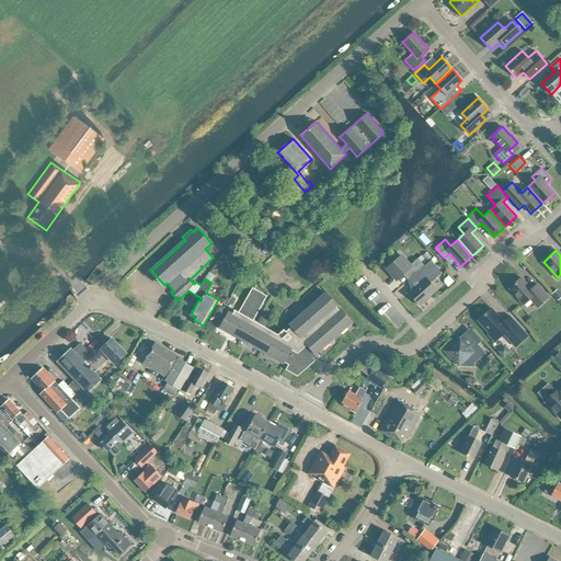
[(410,265),(402,255),(387,268),(397,281),(403,275),(408,279),(424,265),(418,259),(410,265)]
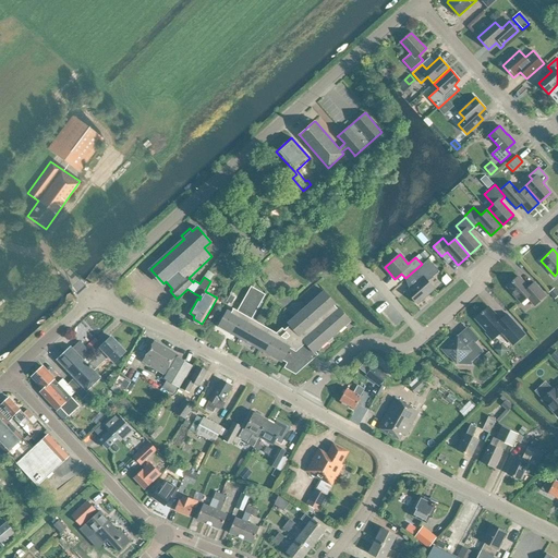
[(417,304),(435,289),(428,281),(439,271),(428,258),(405,279),(409,289),(410,289),(407,291),(417,304)]
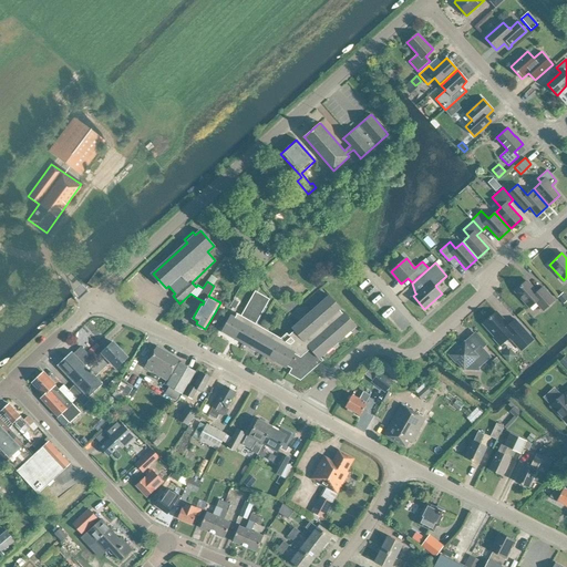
[(537,292),(526,280),(515,291),(529,308),(536,302),(544,310),(554,300),(543,287),(537,292)]
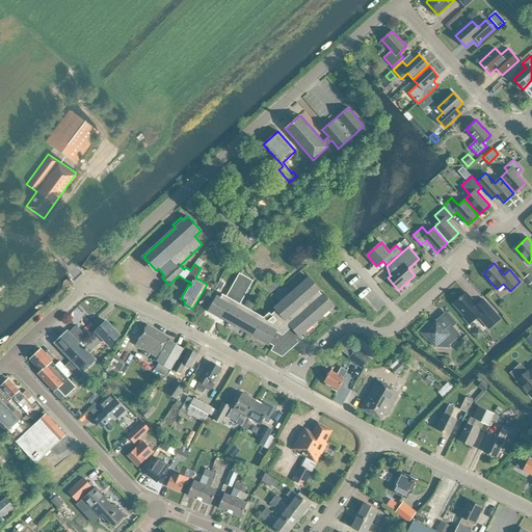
[(240,303),(254,281),(239,273),(227,295),(222,293),(223,294),(220,298),(217,296),(209,311),(269,345),(269,343),(273,346),(271,349),(282,355),(297,342),(293,337),(297,334),(299,336),(335,306),(310,277),(274,308),(276,310),(271,315),(269,312),(264,317),(240,303)]
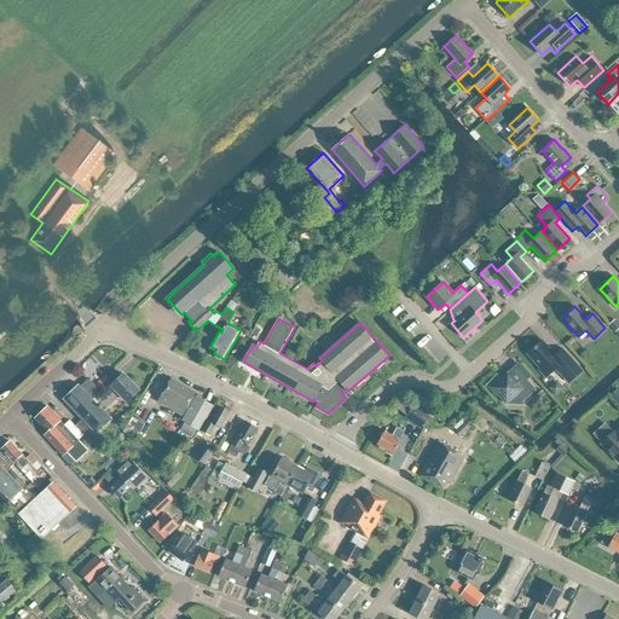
[(615,331),(618,328),(618,324),(614,319),(608,324),(615,331)]
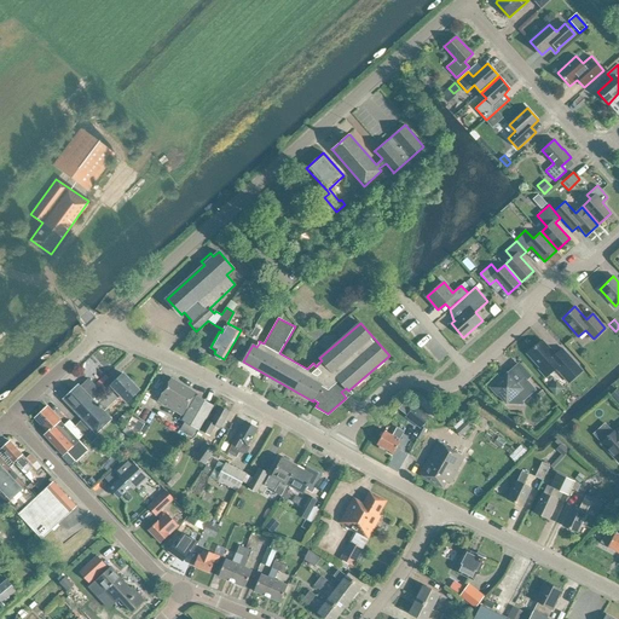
[(252,334),(258,337),(261,330),(255,327),(252,334)]
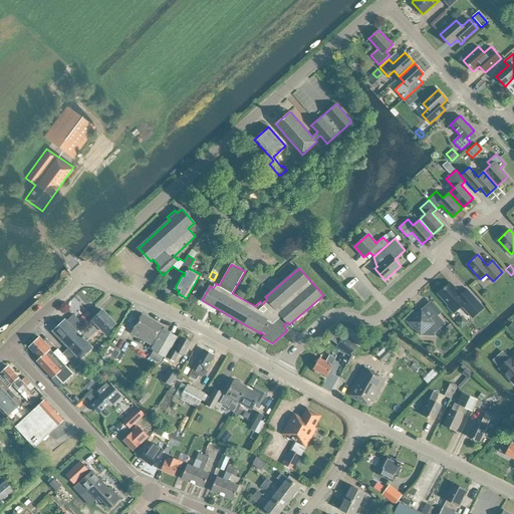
[(461,294),(450,282),(438,293),(449,305),(448,306),(453,313),(462,305),(472,317),(484,307),(467,289),(461,294)]
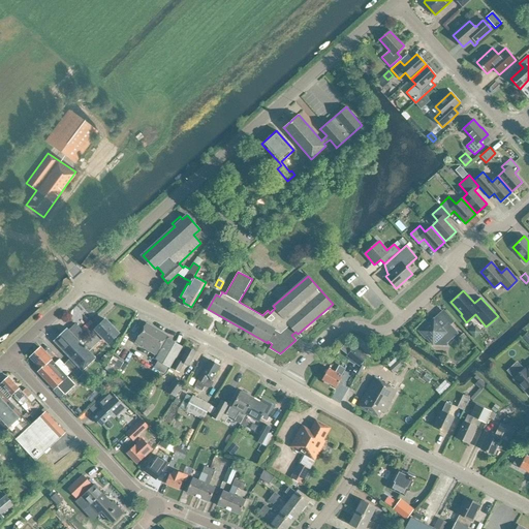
[(442,328),(434,318),(427,324),(426,324),(418,331),(425,338),(426,337),(433,345),(433,344),(435,345),(447,346),(447,343),(458,333),(448,322),(442,328)]
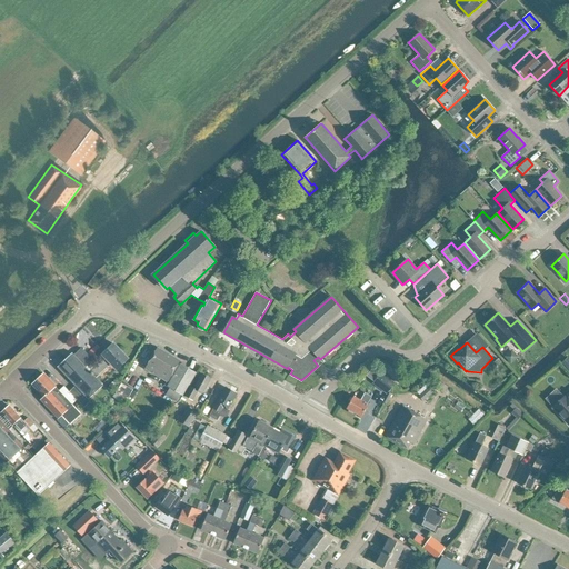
[(100,370),(101,372),(111,363),(117,369),(128,359),(113,343),(102,353),(105,356),(98,361),(101,365),(97,368),(98,369),(97,371),(98,372),(100,370)]
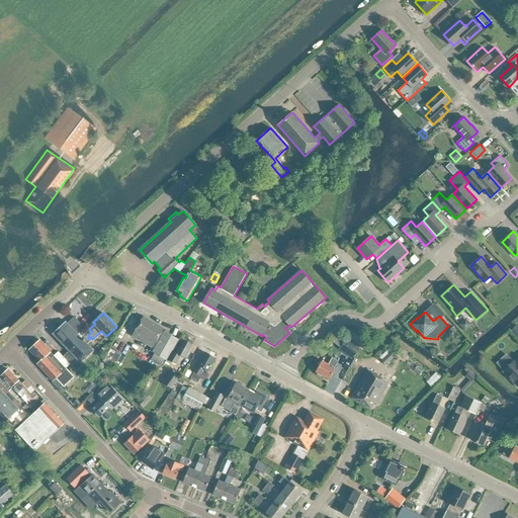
[(92,332),(89,329),(88,331),(74,317),(68,323),(66,321),(53,334),(69,351),(63,356),(81,375),(87,369),(81,363),(94,350),(87,344),(92,339),(91,337),(89,339),(88,338),(89,336),(88,335),(92,332)]
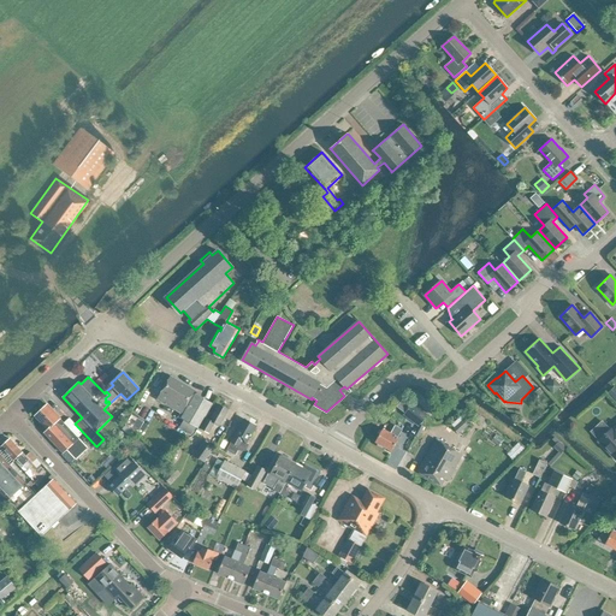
[(185,407),(195,391),(171,377),(163,391),(158,400),(164,403),(182,413),(179,416),(184,420),(179,427),(191,434),(196,427),(199,428),(213,403),(195,394),(188,408),(185,407)]
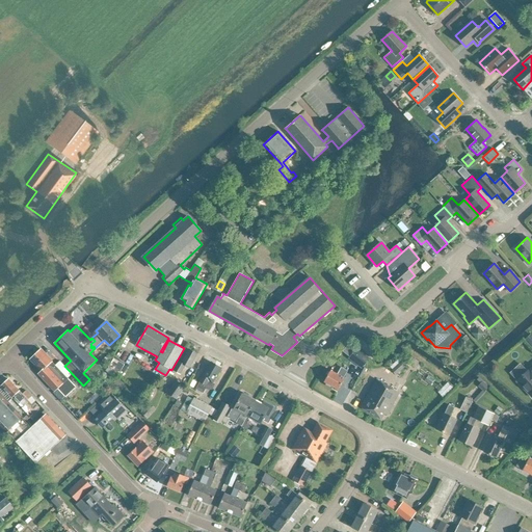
[(485,334),(478,326),(471,333),(477,340),(485,334)]
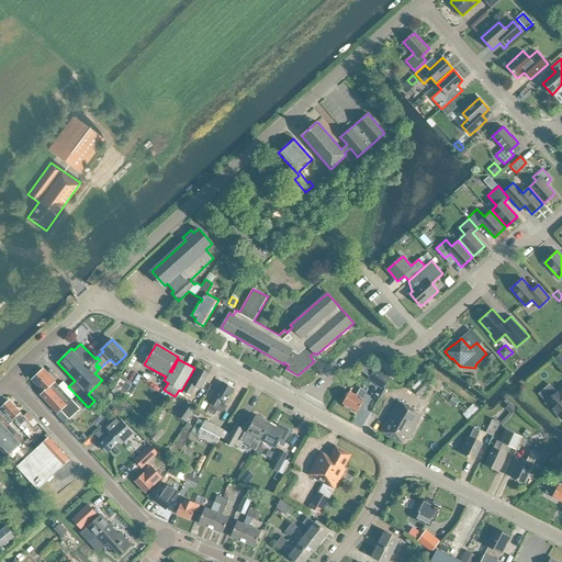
[(495,358),(492,353),(486,359),(490,363),(495,358)]
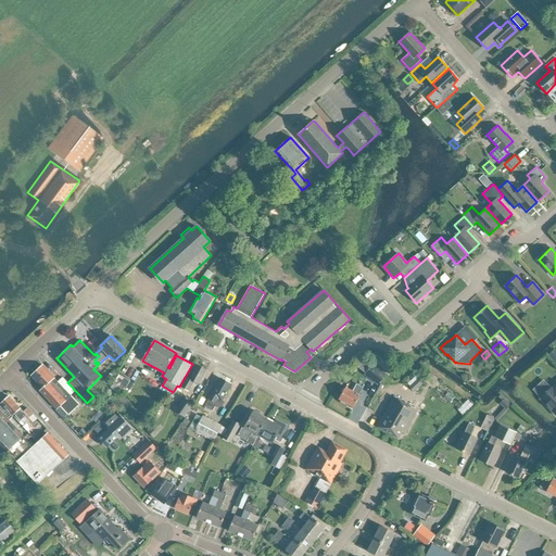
[(378,386),(386,375),(371,364),(364,375),(378,386)]
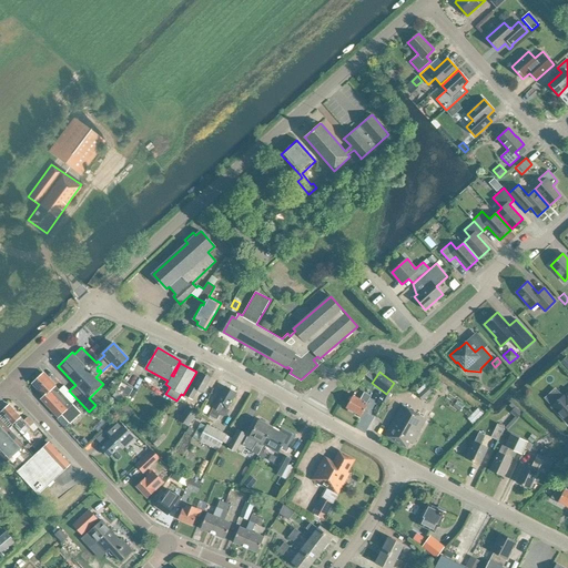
[(72,405),(56,386),(43,373),(32,384),(43,396),(41,399),(58,417),(61,415),(69,423),(81,413),(72,404),(72,405)]
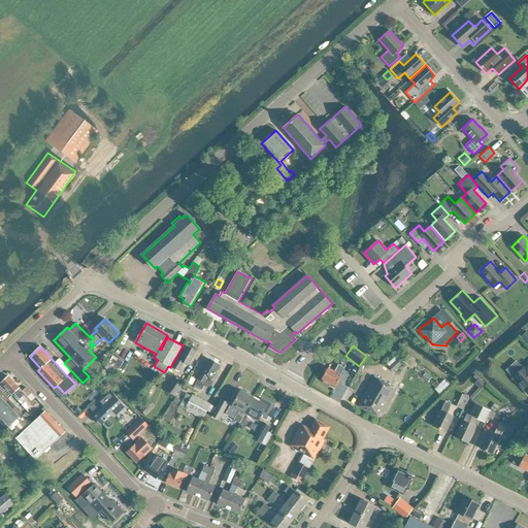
[(189,365),(196,352),(188,347),(179,360),(177,359),(172,367),(179,371),(184,363),(189,365)]
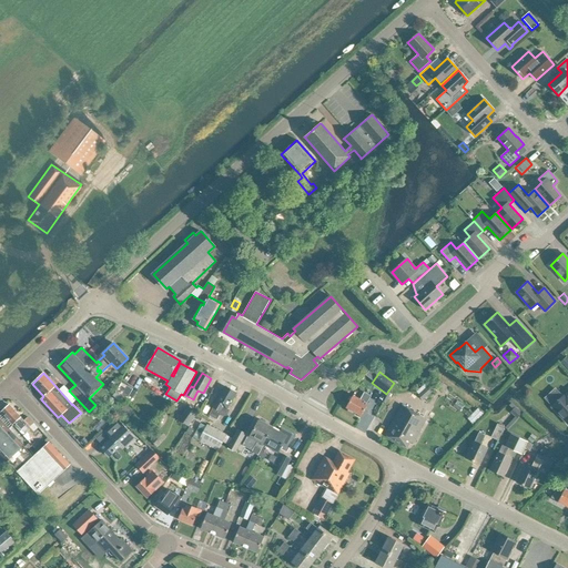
[(128,399),(133,389),(121,383),(115,393),(128,399)]
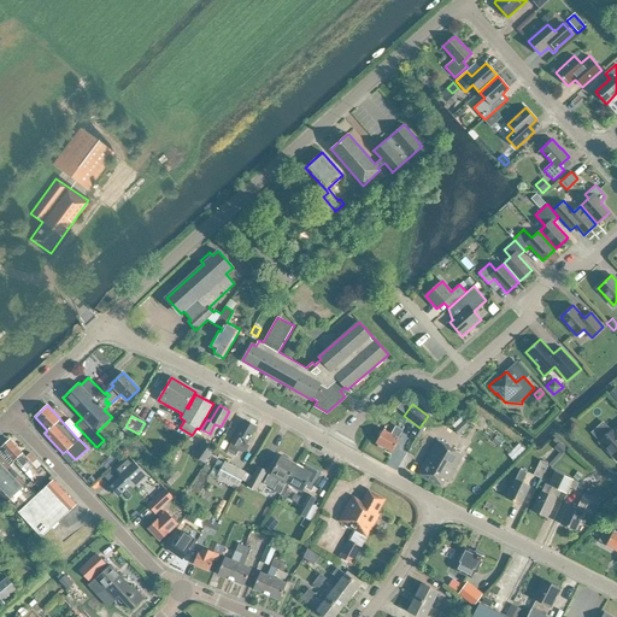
[(246,451),(250,445),(247,444),(257,427),(245,419),(227,451),(236,456),(239,450),(242,452),(246,451)]
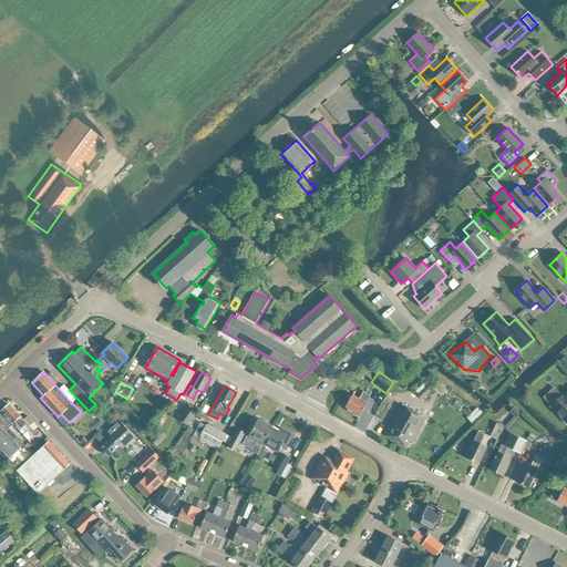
[(422,400),(432,391),(426,385),(416,394),(422,400)]
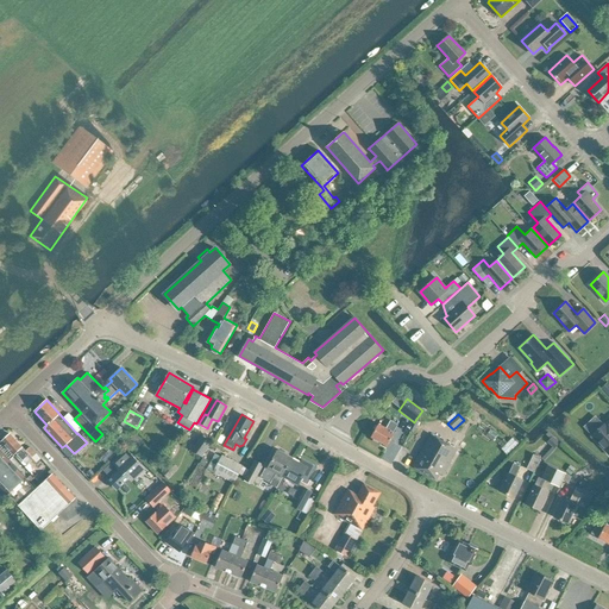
[(393,432),(397,425),(390,420),(385,428),(378,424),(371,437),(388,446),(395,433),(393,432)]
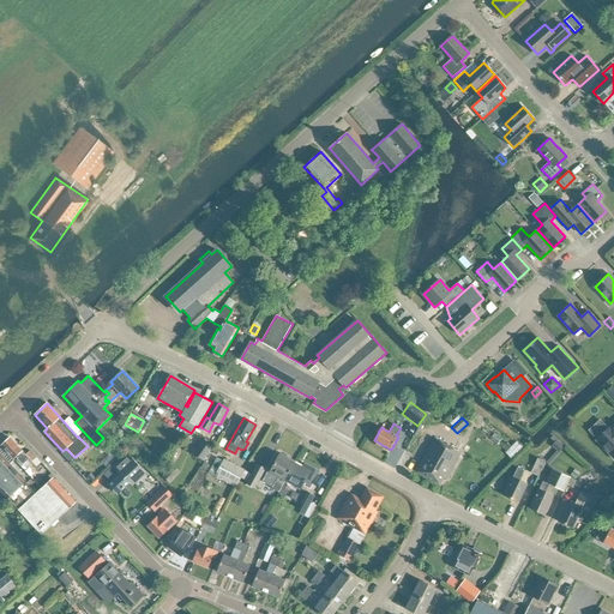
[(613,425),(612,428),(611,427),(597,439),(613,457),(613,425)]
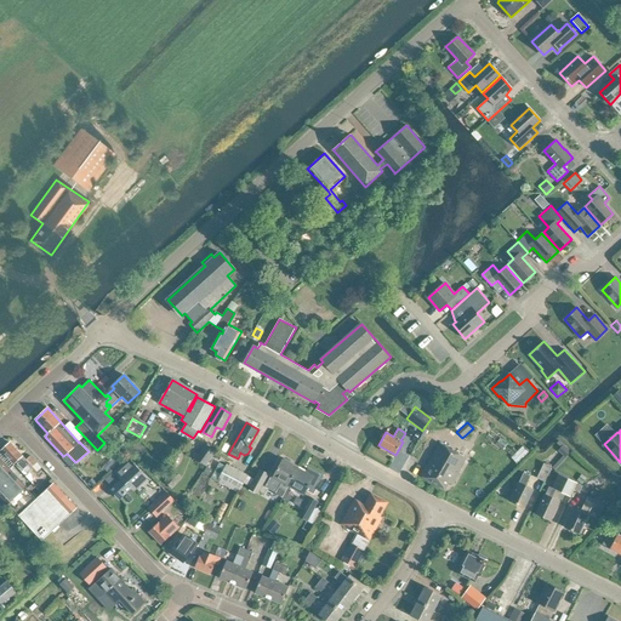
[(503,449),(507,443),(500,438),(496,444),(503,449)]
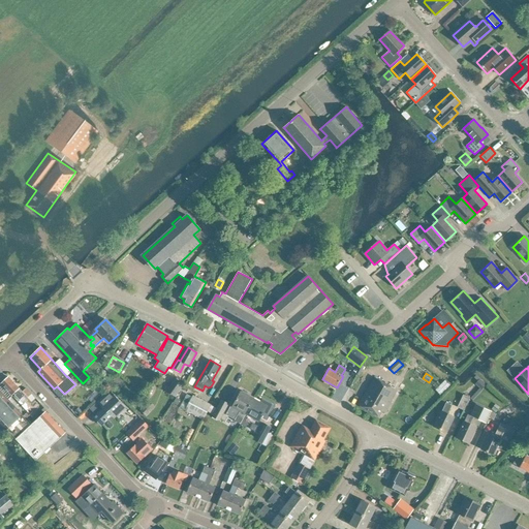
[(25,395),(8,377),(1,383),(11,395),(13,394),(20,400),(25,395)]
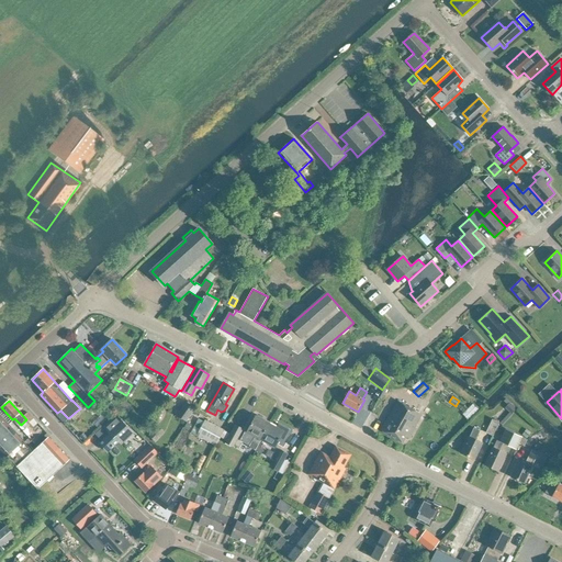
[(187,422),(195,408),(186,401),(177,415),(187,422)]
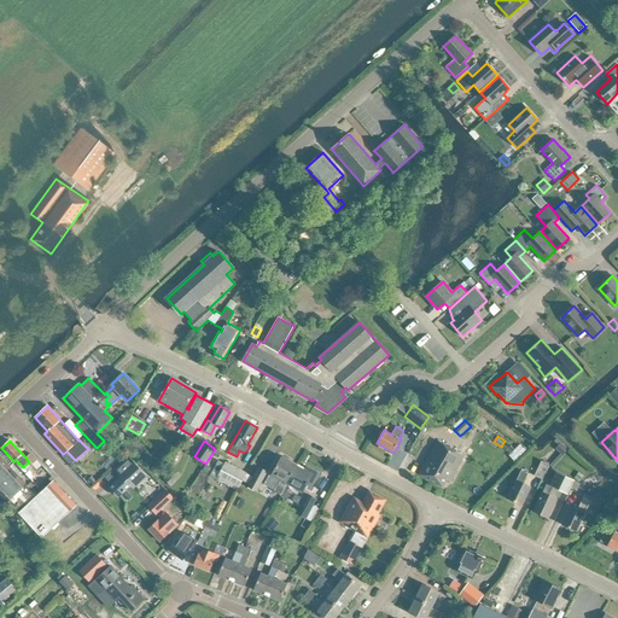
[(450,481),(464,456),(437,441),(419,473),(443,487),(448,478),(450,481)]
